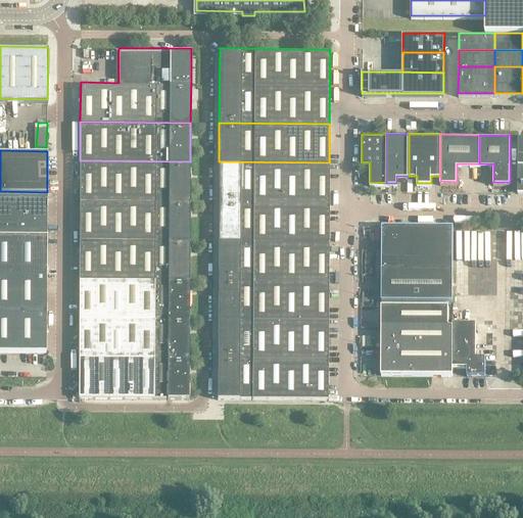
[(190,200),(190,174),(190,161),(80,160),(80,199),(190,200)]
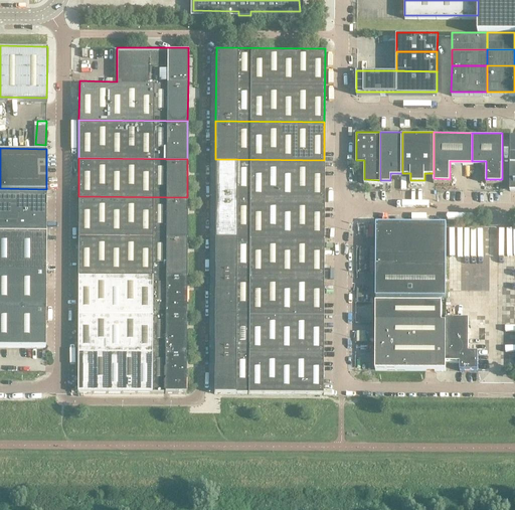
[(324,198),(324,160),(215,159),(215,197),(324,198)]
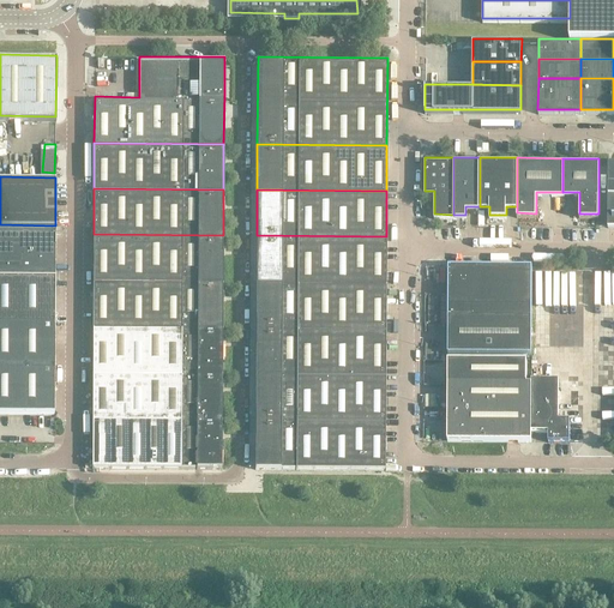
[(55,274),(55,229),(55,226),(0,224),(0,272),(55,274)]
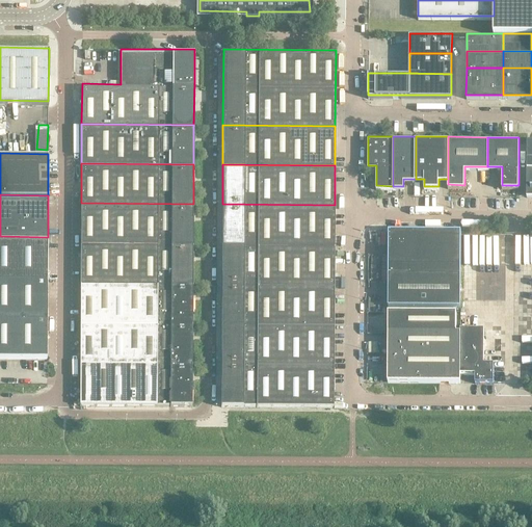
[(193,243),(193,216),(193,204),(81,203),(81,242),(193,243)]
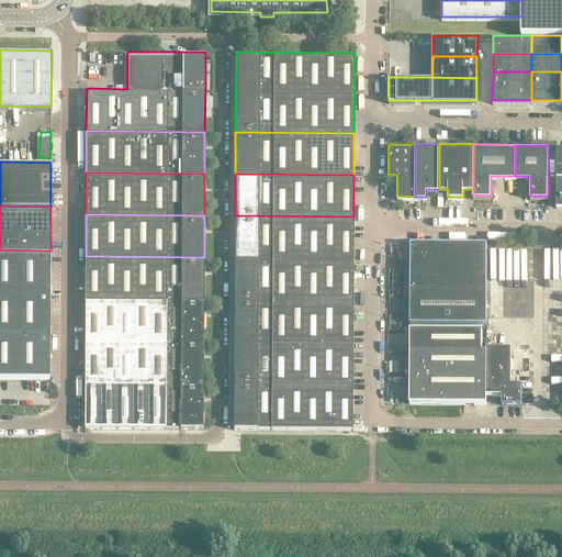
[(353,258),(353,216),(235,215),(235,257),(353,258)]
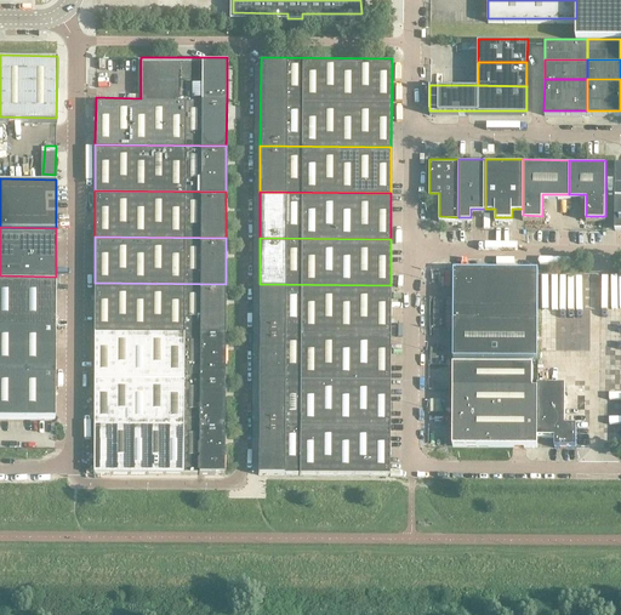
[(537,356),(539,267),(539,266),(454,266),(454,354),(537,356)]
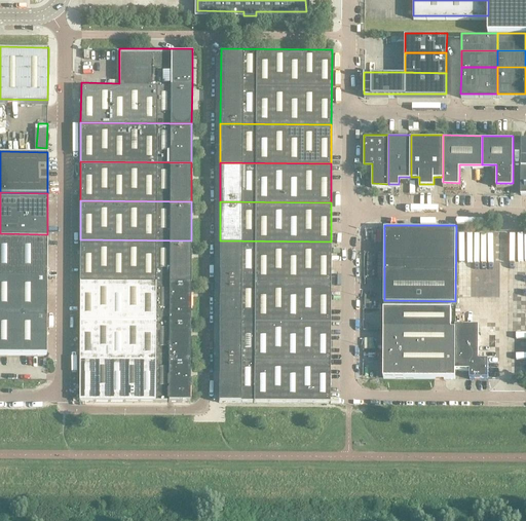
[(0,272),(46,273),(47,251),(47,234),(0,233),(0,272)]
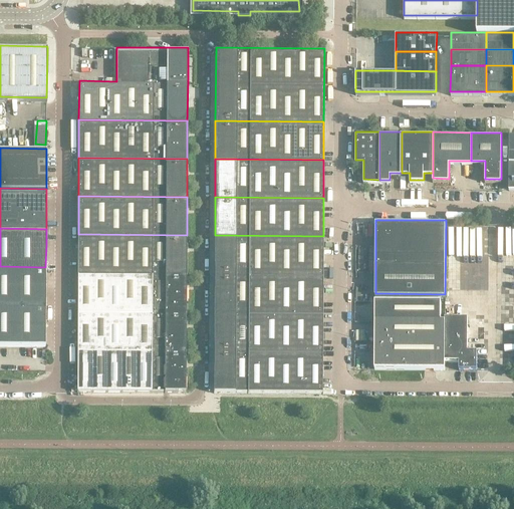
[(470,263),(470,232),(448,232),(448,263),(470,263)]
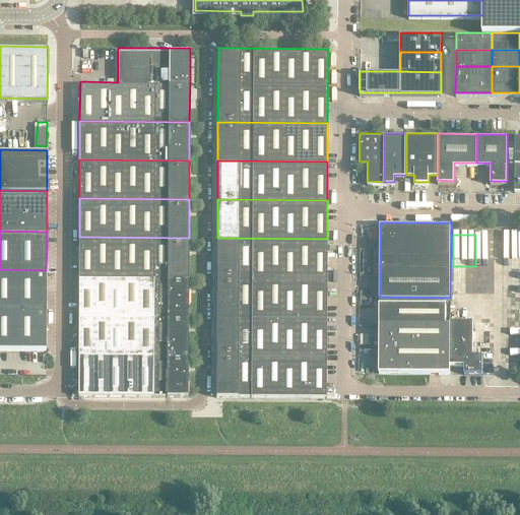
[(188,276),(189,250),(189,238),(79,237),(78,275),(188,276)]
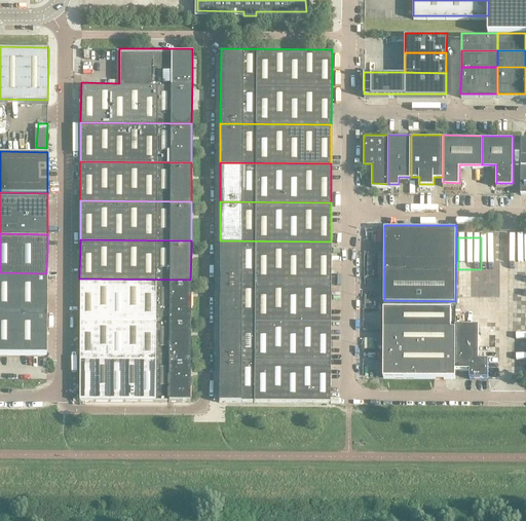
[(330,281),(331,245),(331,242),(220,240),(219,280),(330,281)]
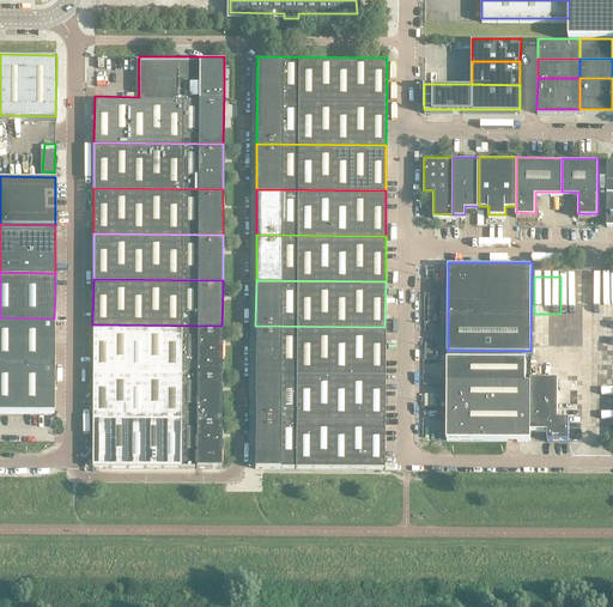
[(0,362),(54,363),(54,337),(54,319),(0,317),(0,362)]
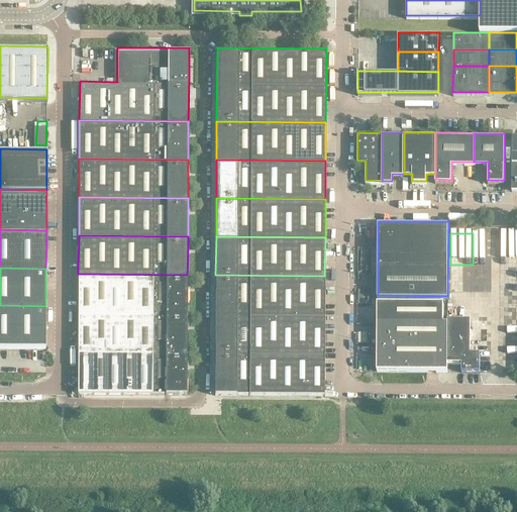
[(187,313),(187,287),(187,275),(78,274),(78,312),(187,313)]
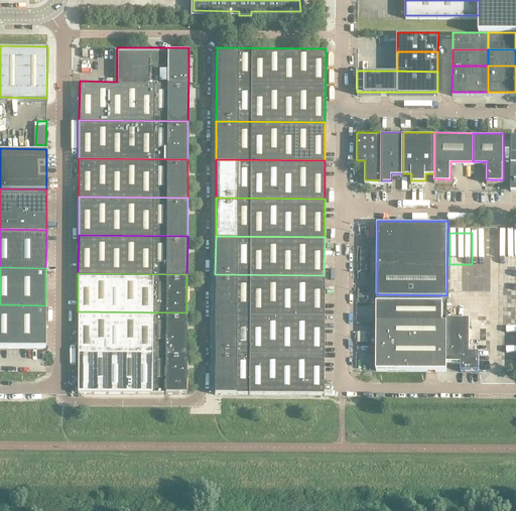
[(324,313),(324,275),(215,274),(215,312),(324,313)]
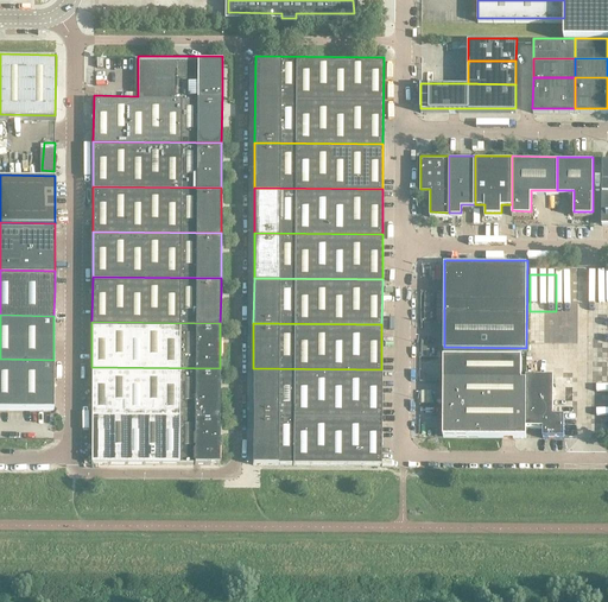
[(521,376),(521,353),(444,353),(444,375),(521,376)]
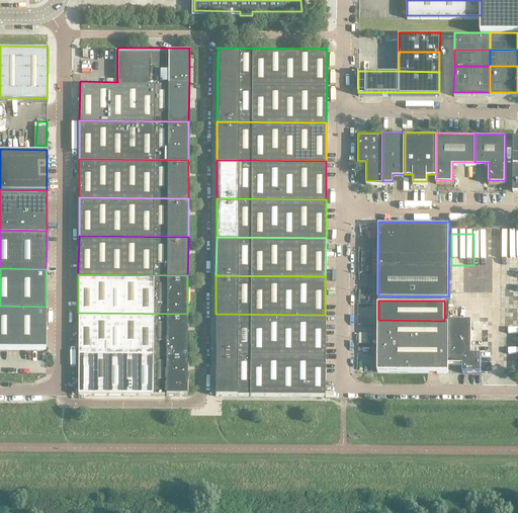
[(0,344),(46,345),(46,315),(46,307),(0,306),(0,344)]
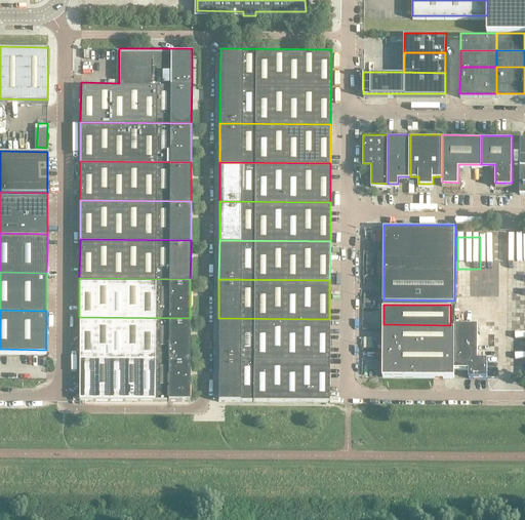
[(190,357),(190,330),(190,318),(79,317),(79,357),(190,357)]
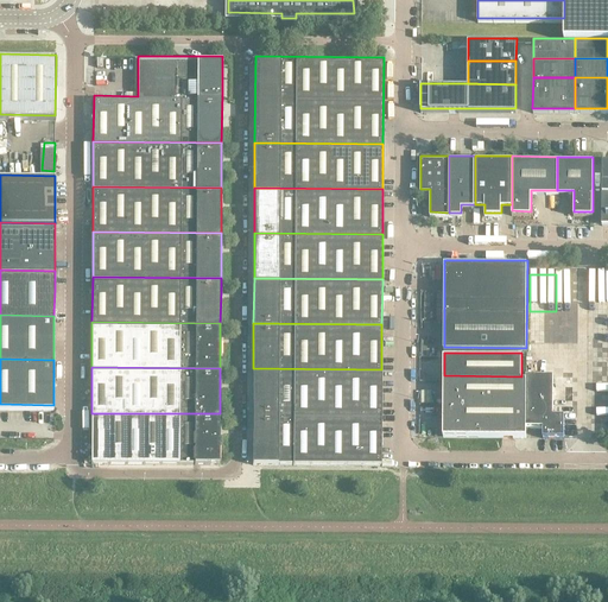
[(381,414),(381,369),(253,368),(253,413),(381,414)]
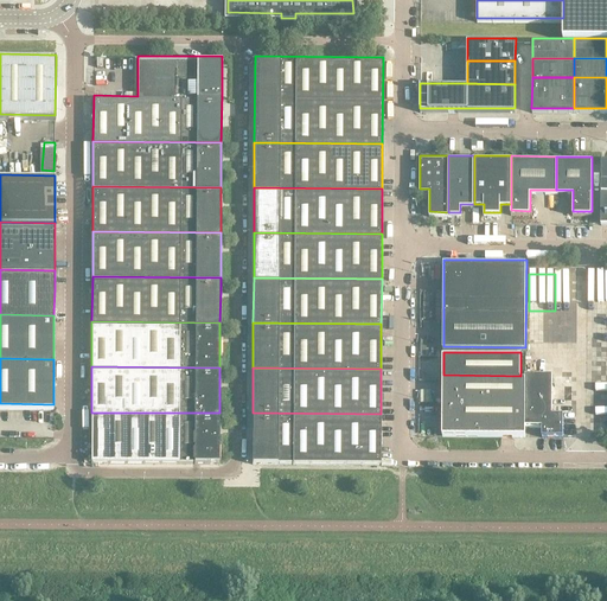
[(553,410),(553,371),(525,371),(525,376),(525,396),(525,422),(542,422),(542,433),(563,433),(563,411),(553,410)]
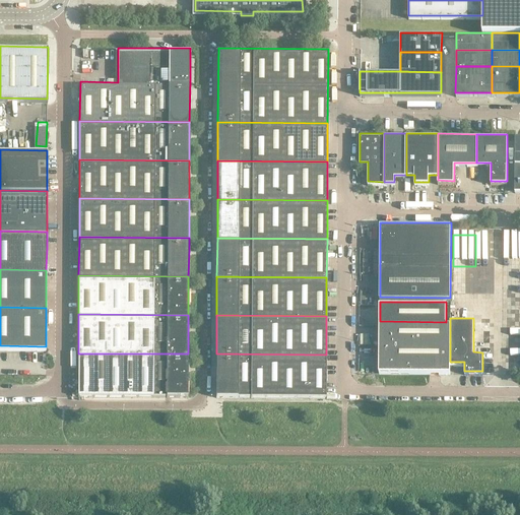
[(450,339),(450,322),(446,322),(380,321),(379,338),(450,339)]
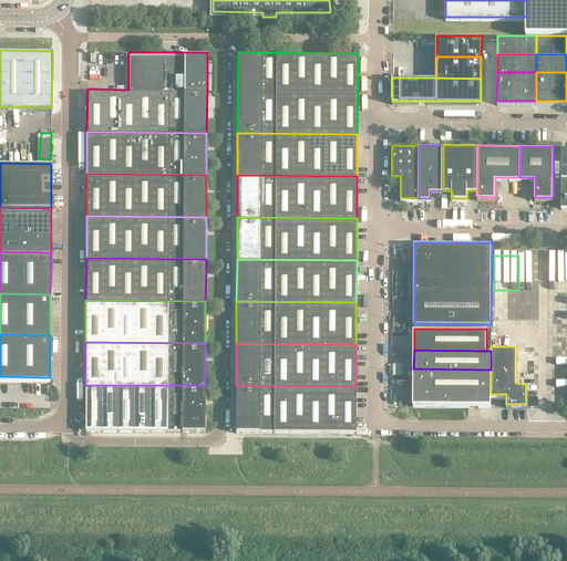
[(491,404),(491,394),(491,370),(413,369),(413,403),(491,404)]
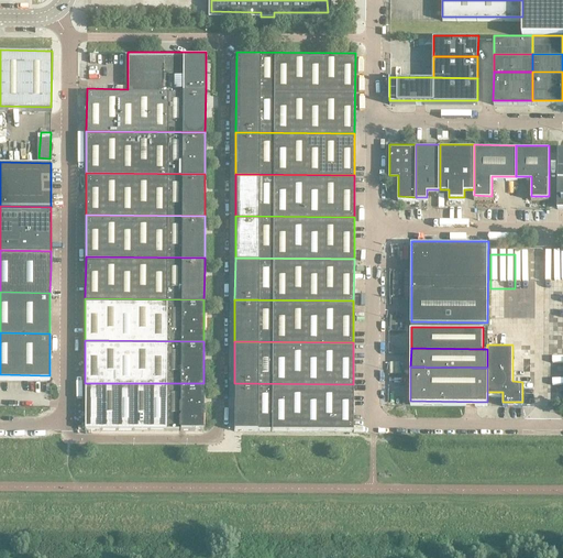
[(203,426),(203,396),(203,383),(85,383),(85,425),(203,426)]
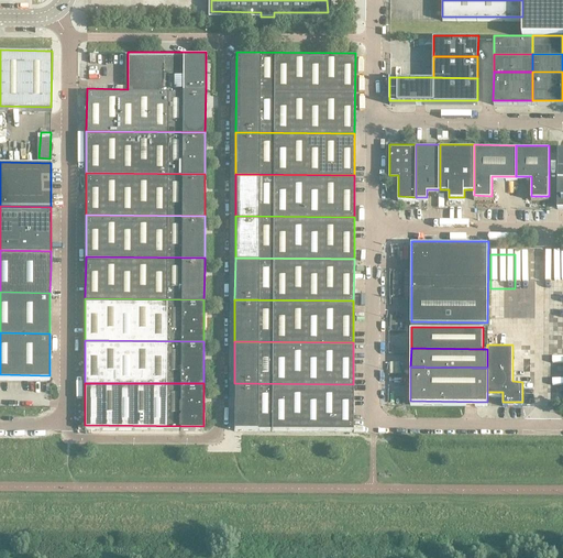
[(353,427),(353,384),(234,383),(234,426),(353,427)]
